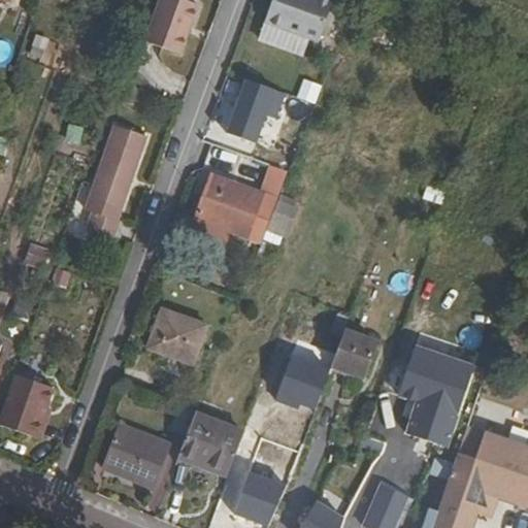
[(194,0),(158,0),(145,36),(182,50),(199,2),(194,0)]
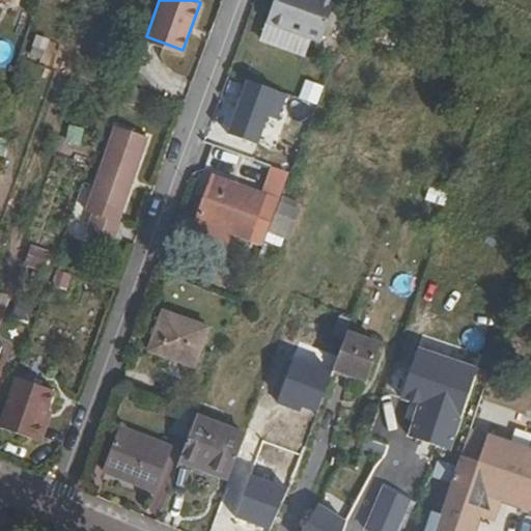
[(275,0),(271,15),(325,35),(338,0),(275,0)]
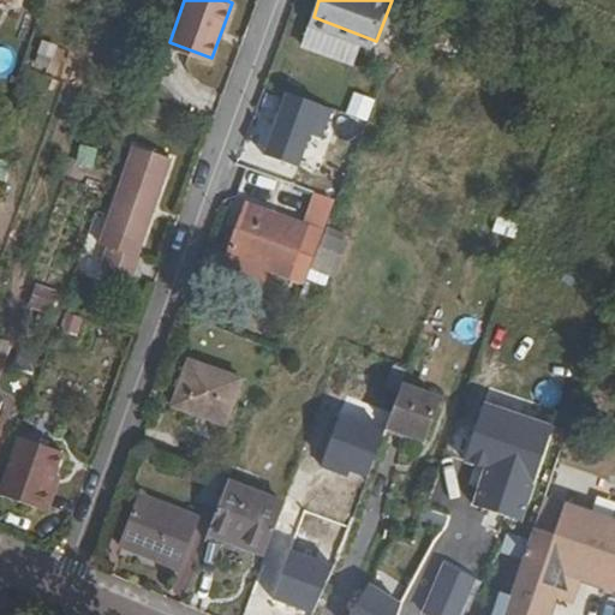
[(366,123),(375,100),(352,93),(345,115),(366,123)]
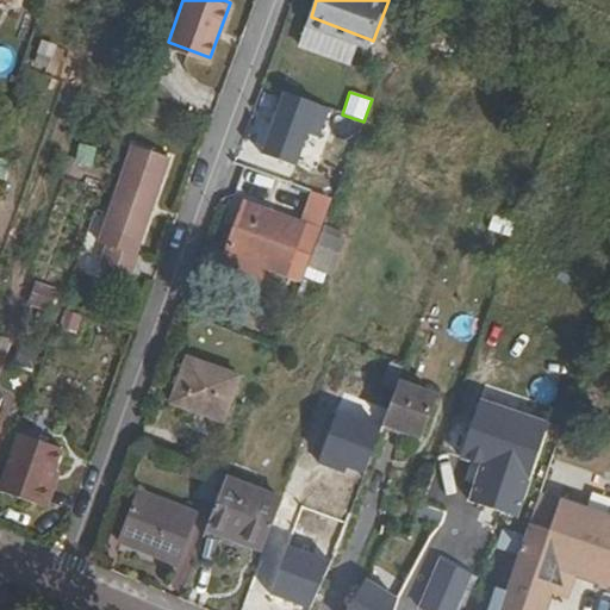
[(142,247),(139,247),(174,148),(138,135),(103,234),(111,236),(104,254),(135,266),(142,247)]
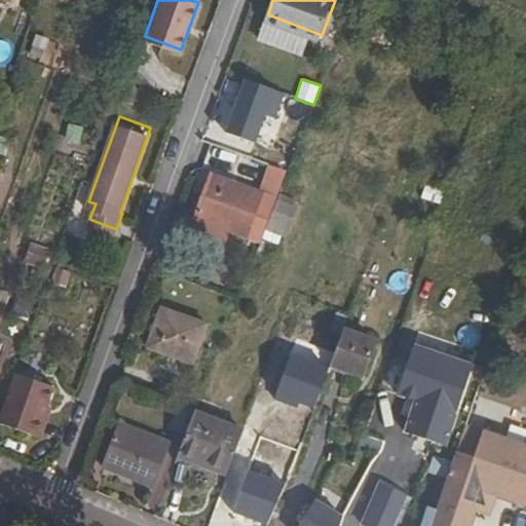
[(66,124),(63,142),(78,144),(81,126),(66,124)]
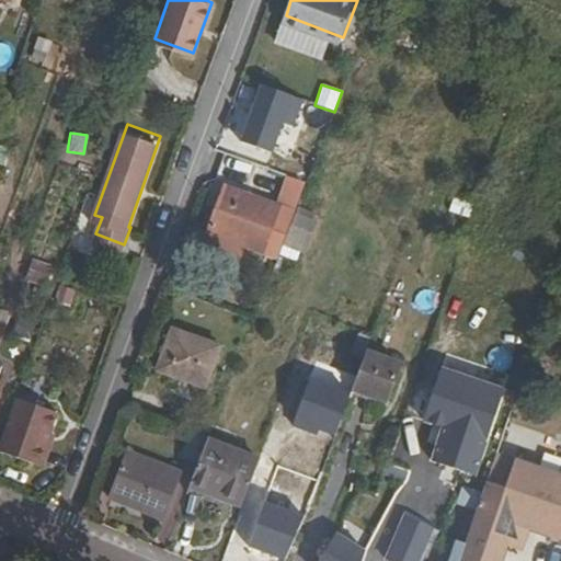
[(320,149),(288,136),(282,152),(313,164),(320,149)]
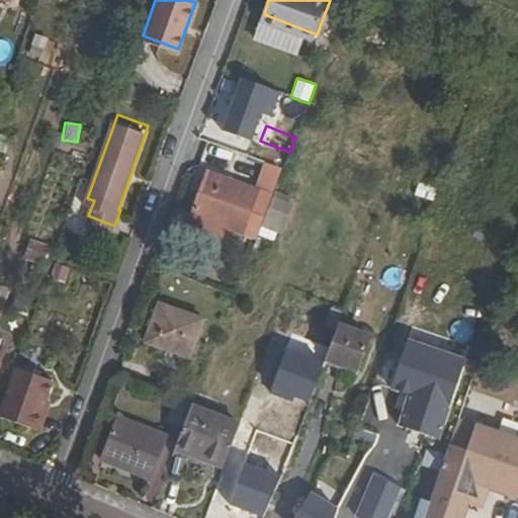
[(202,167),(187,206),(241,227),(255,187),(202,167)]
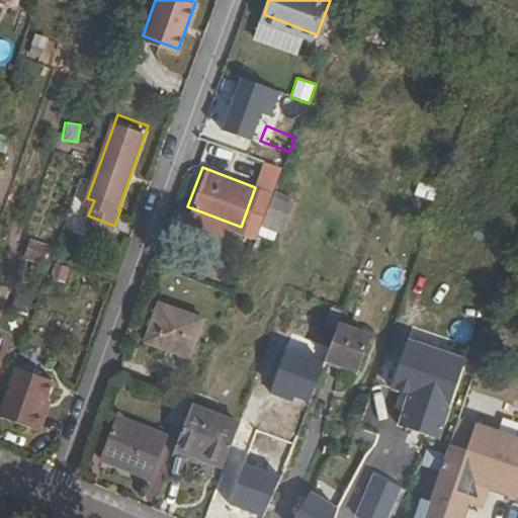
[(418,181),(414,196),(433,201),(437,186),(418,181)]
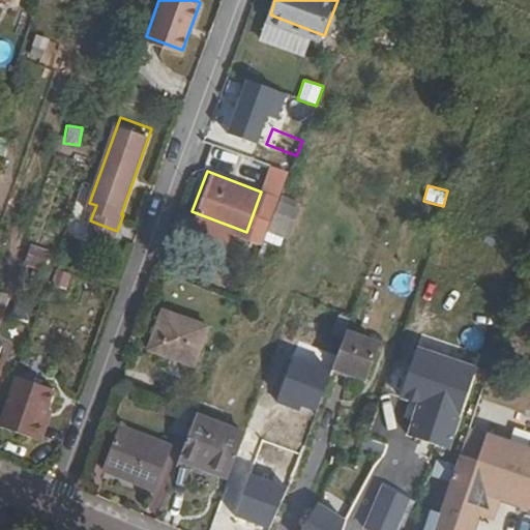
[(284,246),(293,206),(274,202),(265,242),(284,246)]
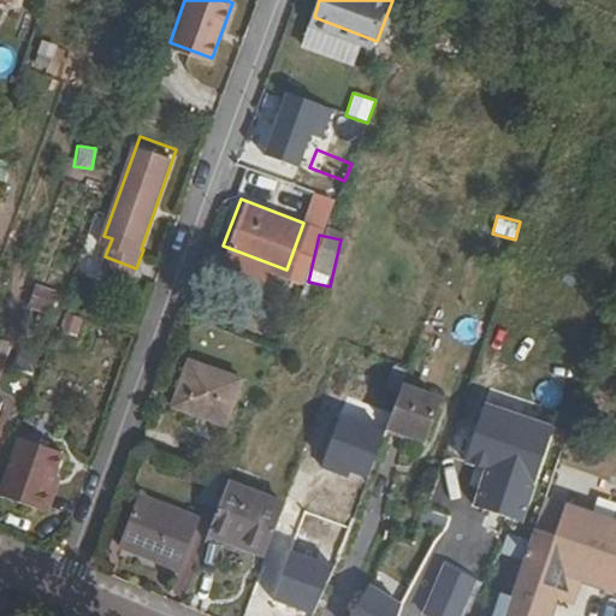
[(25,309),(48,317),(57,291),(34,284),(25,309)]
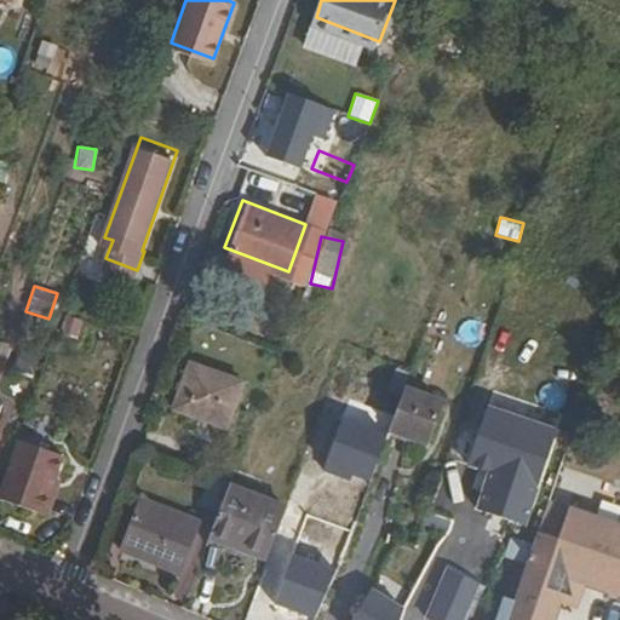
[(75,343),(81,321),(63,316),(58,338),(75,343)]
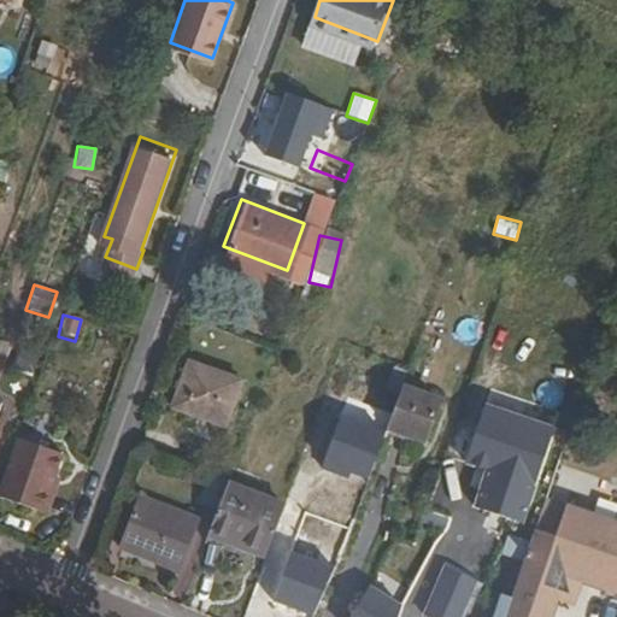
[(12,369),(30,377),(39,358),(21,350),(12,369)]
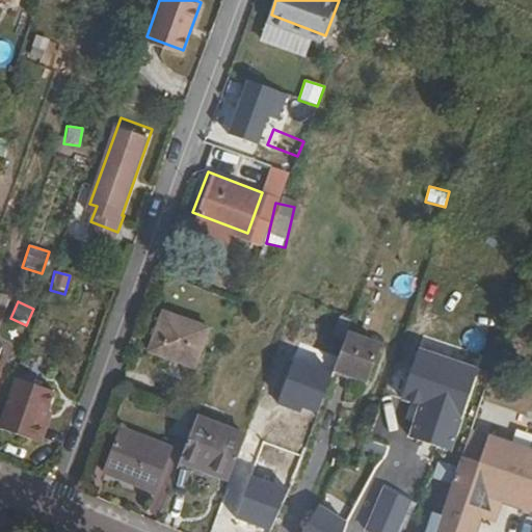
[(163,308),(150,348),(195,364),(209,324),(163,308)]
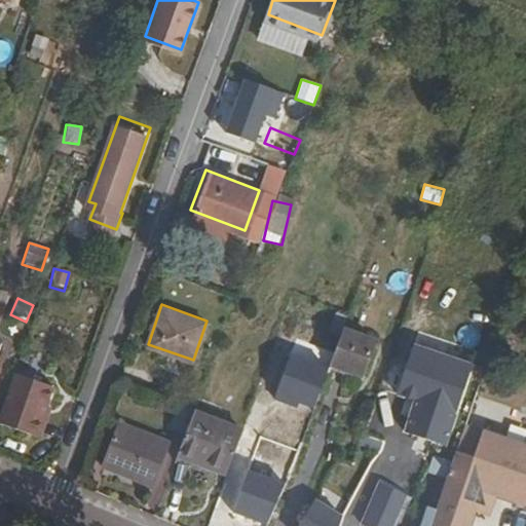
[(375,335),(344,323),(329,364),(359,376),(375,335)]
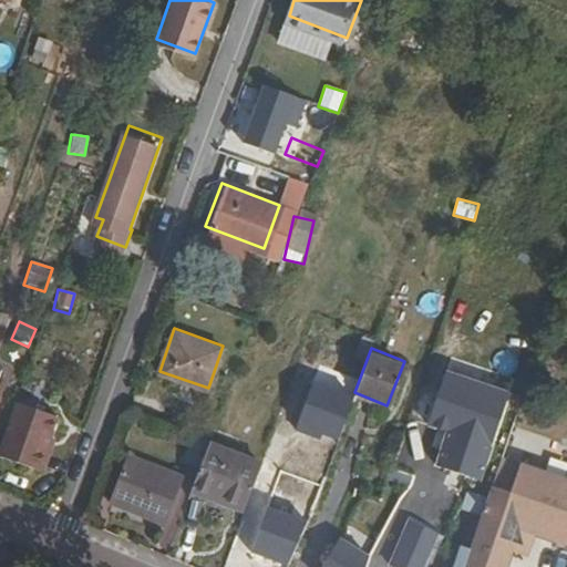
[(29,357),(0,435),(0,449),(43,465),(51,446),(45,444),(72,372),(29,357)]
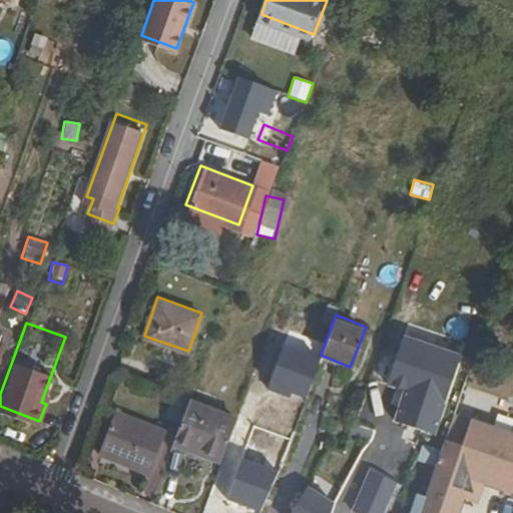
[(391,424),(434,436),(458,355),(397,338),(383,386),(400,391),(391,424)]
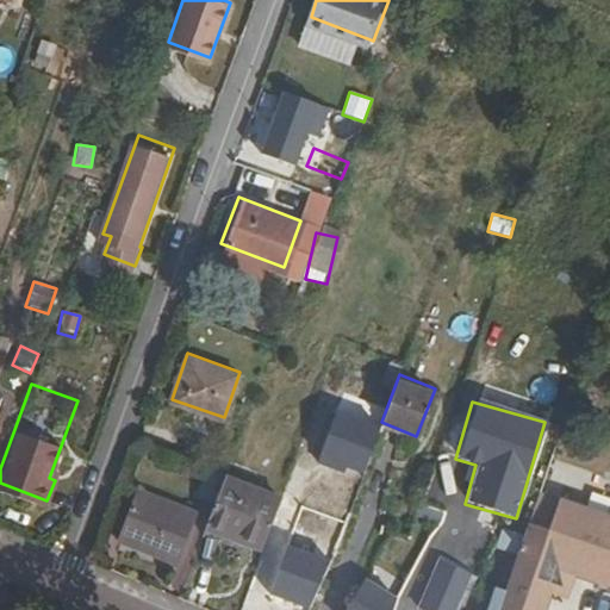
[(228,467),(204,458),(192,489),(215,498),(224,475),(228,467)]
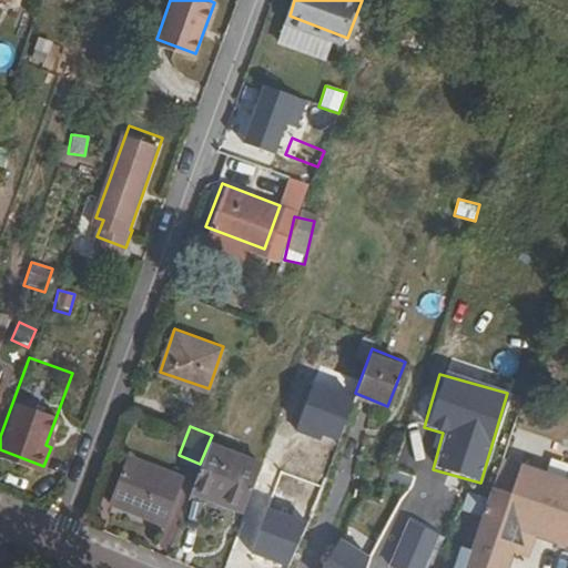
[(567,460),(506,439),(500,454),(487,493),(476,526),(463,567),(462,567),(504,567),(518,528),(528,531),(534,515),(567,526),(567,460)]
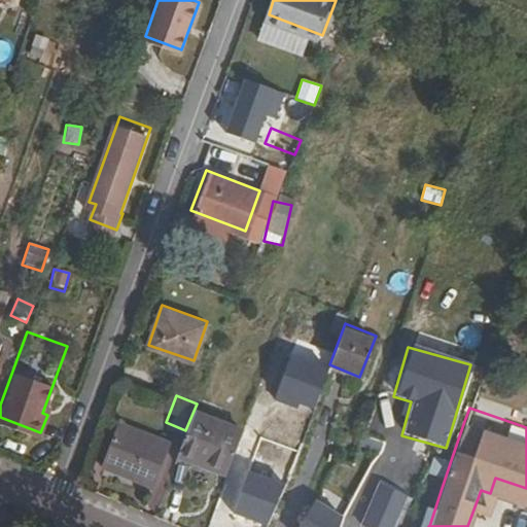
[(241,429),(194,411),(185,430),(177,452),(225,471),(241,429)]
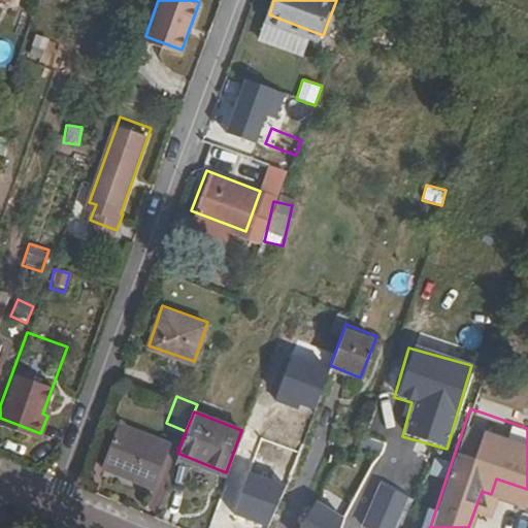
[(116,419),(99,462),(130,473),(131,469),(151,476),(165,437),(116,419)]
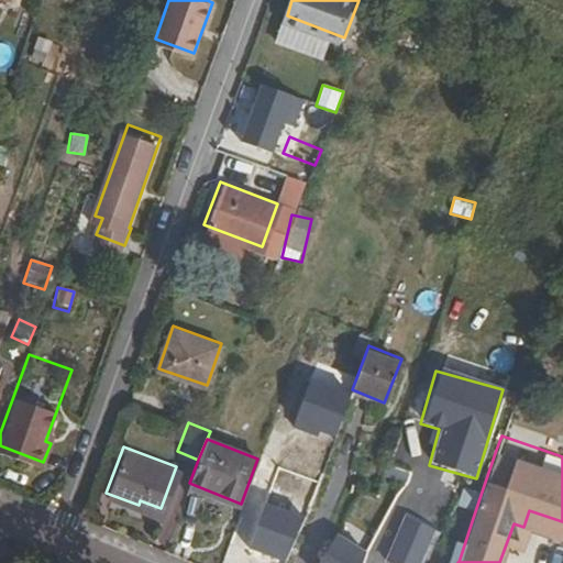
[(321,468),(266,449),(253,488),(306,509),(321,468)]
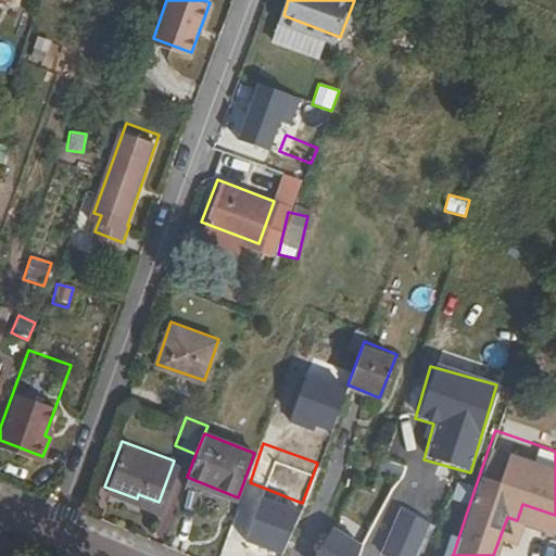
[(455,475),(426,464),(414,498),(442,508),(444,507),(455,475)]
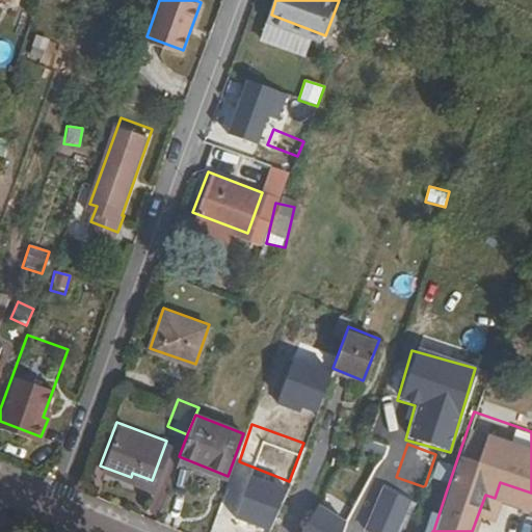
[(435,454),(425,485),(446,493),(456,461),(435,454)]
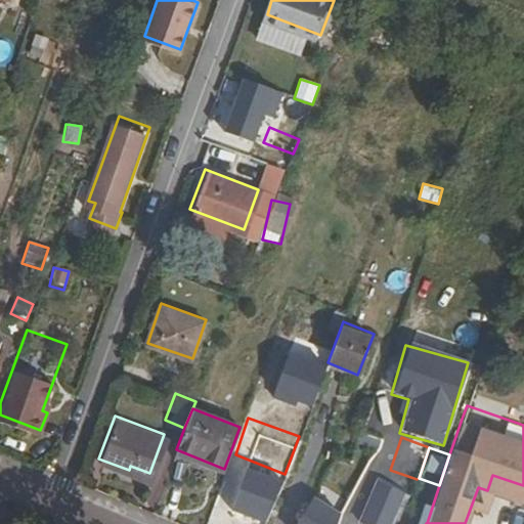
[(130,466),(129,470),(148,477),(149,473),(130,466)]
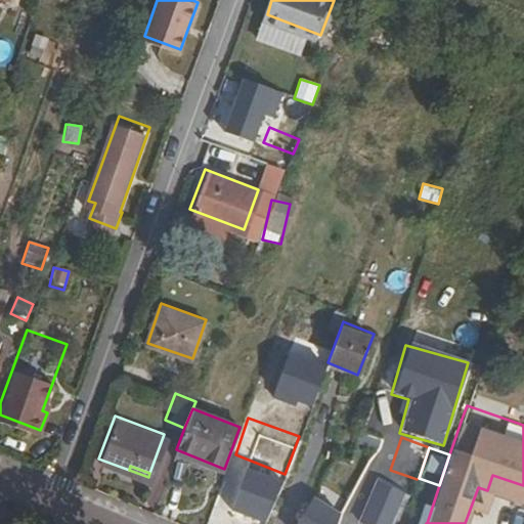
[(357,523),(394,523),(408,495),(378,481),(357,523)]
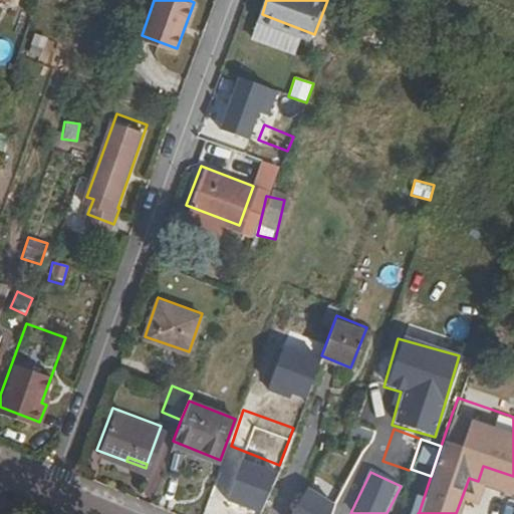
[(289,513),(331,513),(336,503),(301,487),(289,513)]
